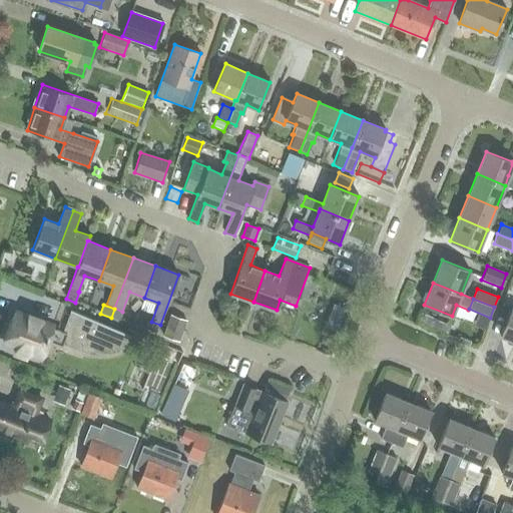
[(331,315),(342,319),(346,309),(335,305),(331,315)]
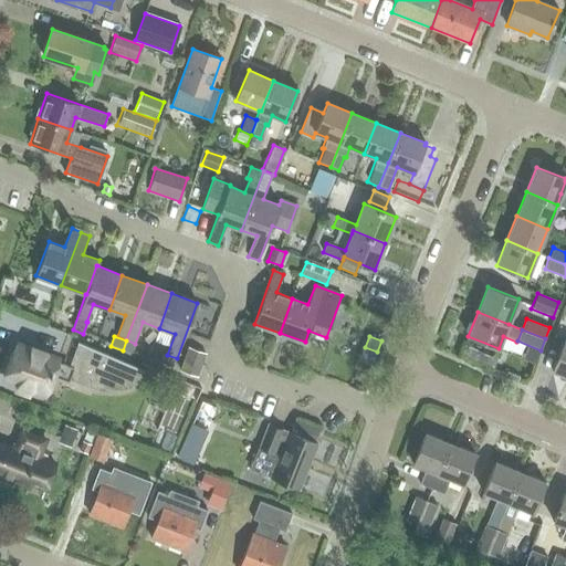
[(565,376),(565,341),(564,339),(552,370),(565,376)]
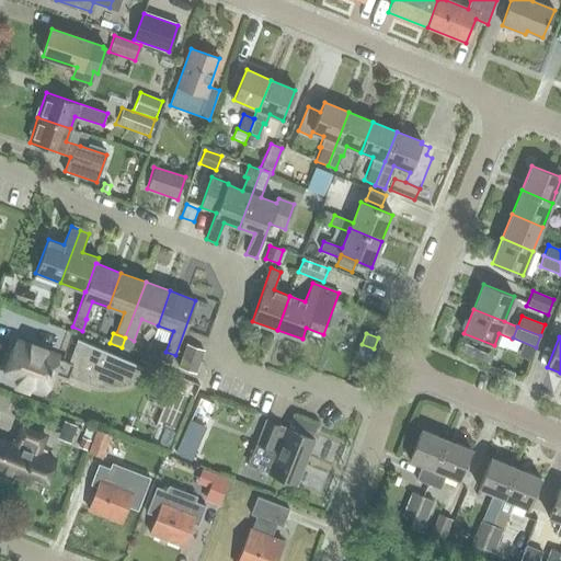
[(136,377),(139,368),(141,368),(142,367),(77,340),(67,363),(56,358),(57,358),(44,353),(45,351),(30,345),(30,347),(16,343),(4,375),(18,380),(15,387),(29,392),(32,385),(45,390),(52,373),(68,379),(70,370),(107,385),(118,385),(128,384),(136,377)]
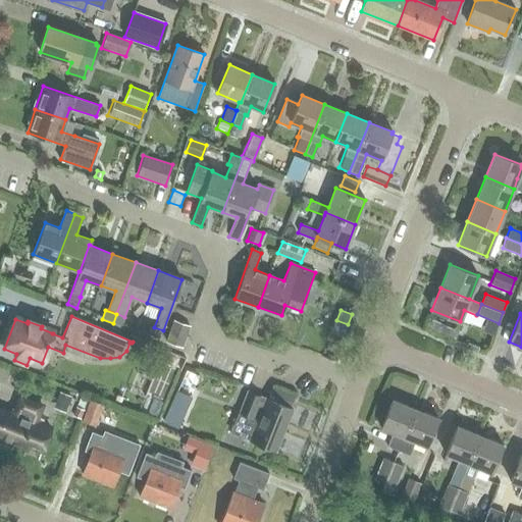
[(190,326),(171,319),(164,342),(181,348),(190,326)]
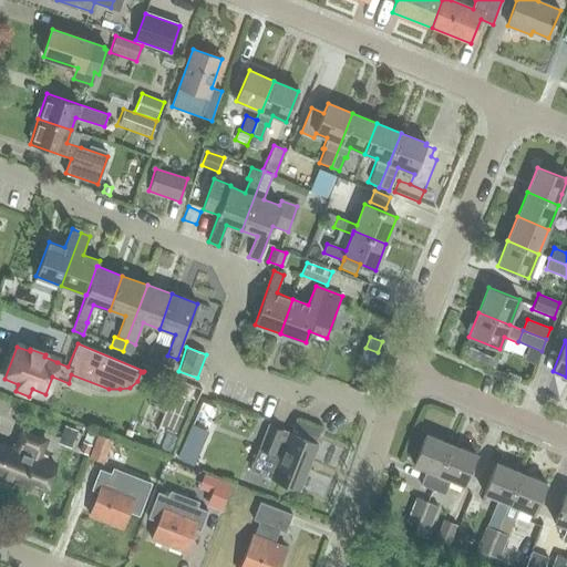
[(466,347),(462,358),(476,363),(481,352),(466,347)]
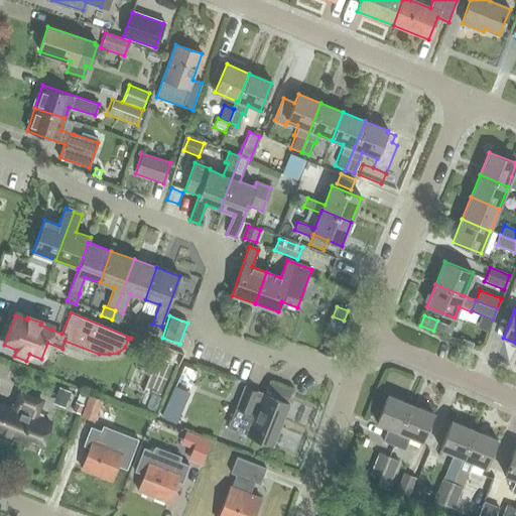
[(70,392),(57,387),(51,403),(63,408),(70,392)]
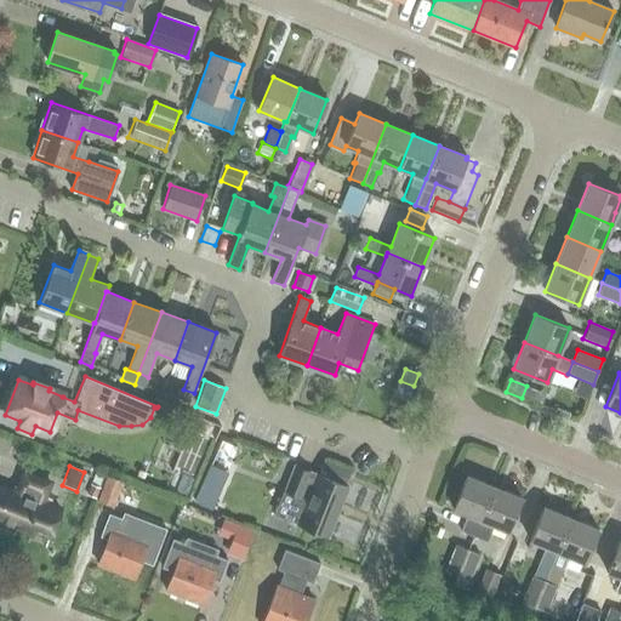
[(211,466),(195,502),(212,510),(228,473),(211,466)]
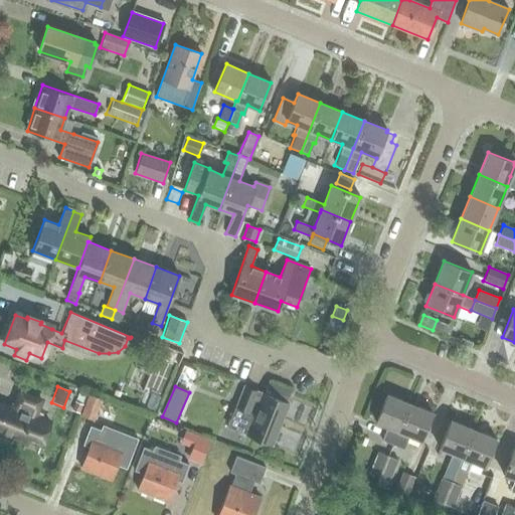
[(272,445),(288,403),(264,393),(263,394),(256,392),(256,391),(244,386),(235,407),(254,415),(246,435),(272,445)]
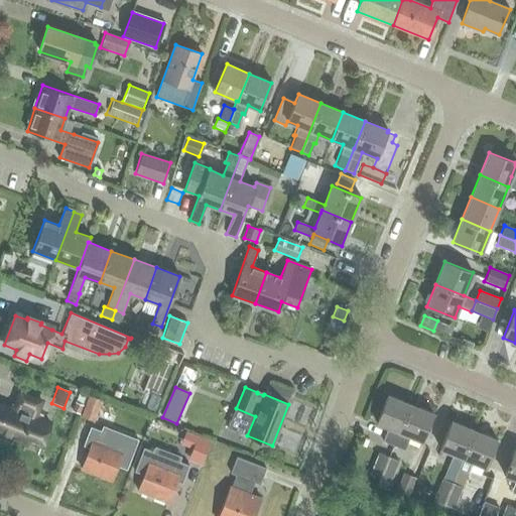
[(43,442),(50,423),(35,417),(41,401),(20,393),(13,409),(0,404),(0,433),(27,444),(29,437),(43,442)]
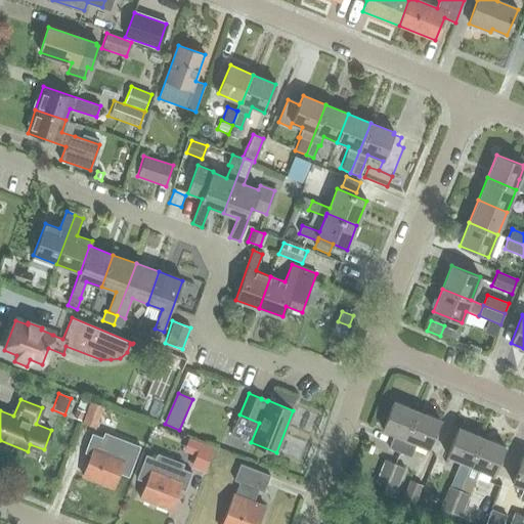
[(102,406),(89,401),(81,423),(94,428),(102,406)]
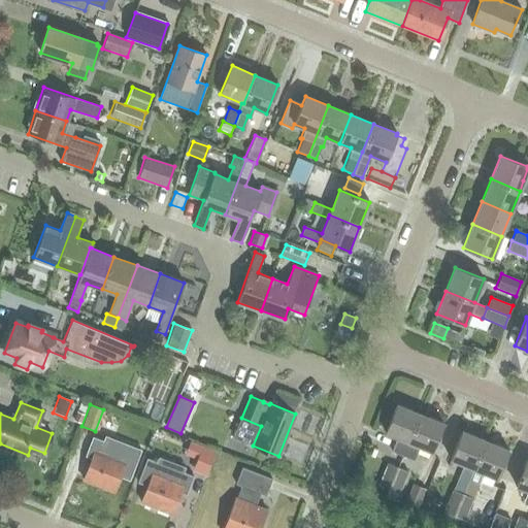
[(402,456),(420,414),(396,404),(385,433),(396,437),(390,451),(402,456)]
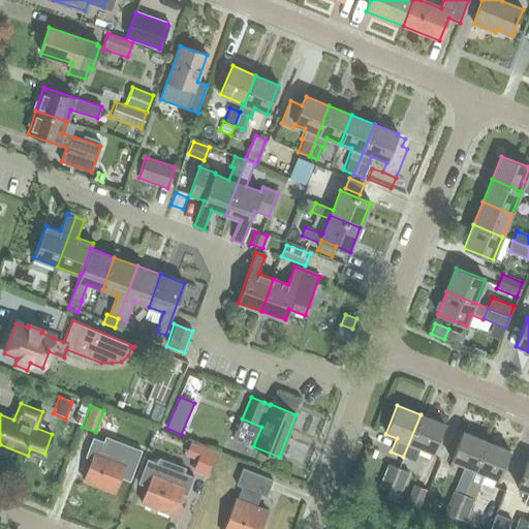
[(432,453),(443,424),(421,414),(403,457),(413,461),(419,447),(432,453)]
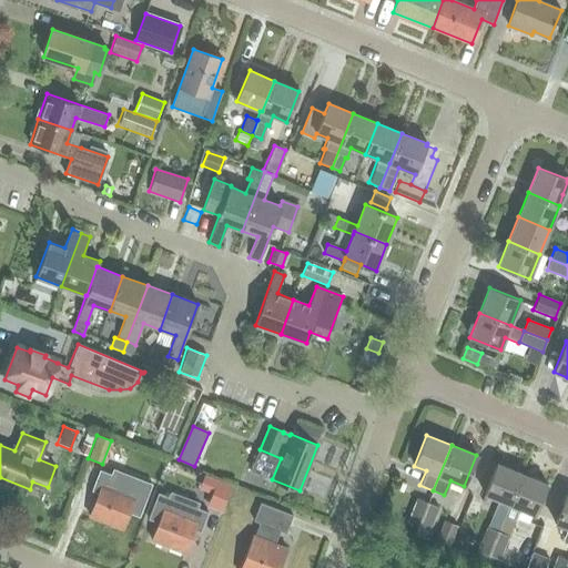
[(497,464),(485,495),(496,499),(490,514),(504,519),(509,505),(521,474),(497,464)]
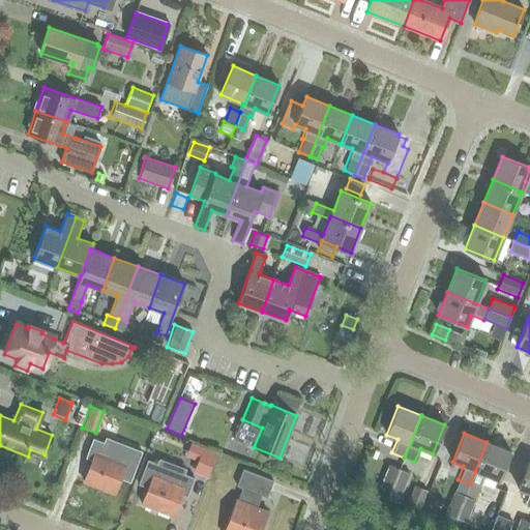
[(92,460),(84,481),(114,494),(120,478),(129,482),(142,451),(108,438),(105,444),(93,439),(86,458),(92,460)]
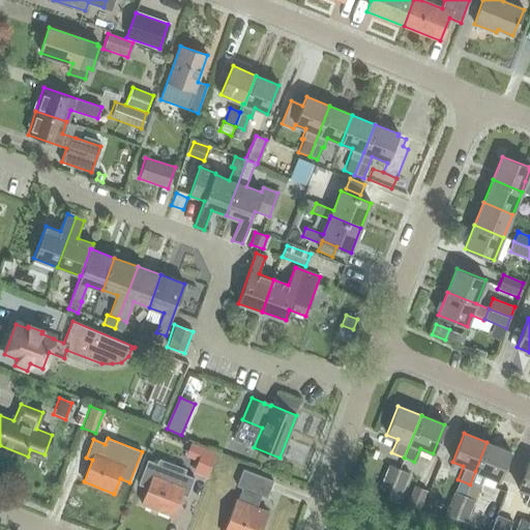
[(475,471),(470,484),(478,488),(484,474),(499,480),(510,451),(487,442),(475,471)]
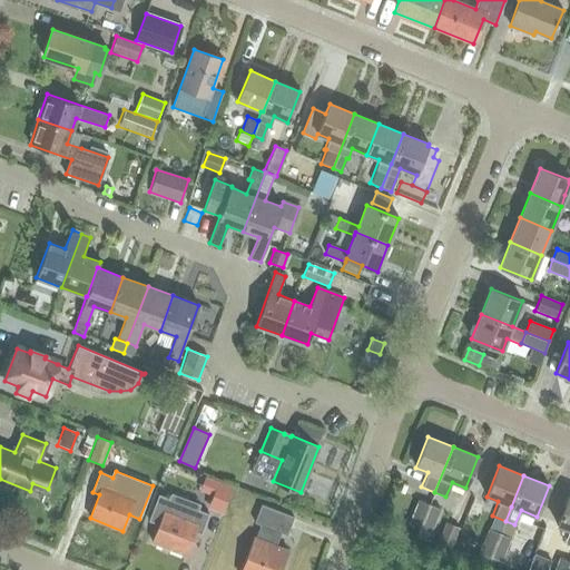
[(232,487),(218,481),(207,509),(220,514),(232,487)]
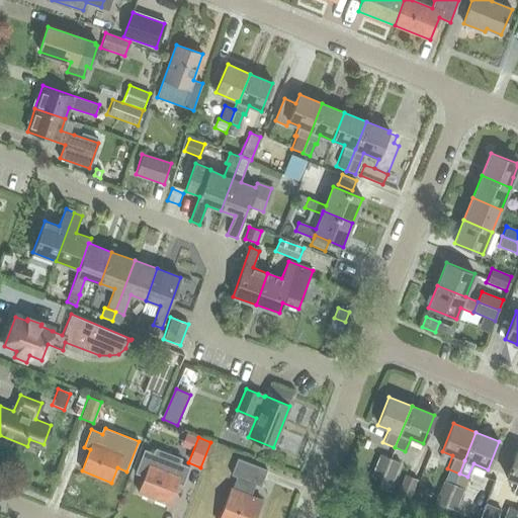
[(135,473),(145,477),(138,493),(169,505),(177,483),(182,485),(189,467),(180,463),(182,458),(156,448),(154,453),(144,449),(135,473)]
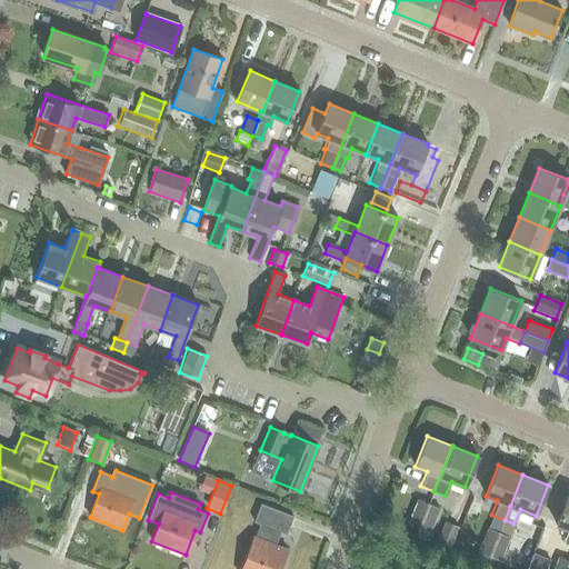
[(568,493),(556,523),(568,529),(568,493)]
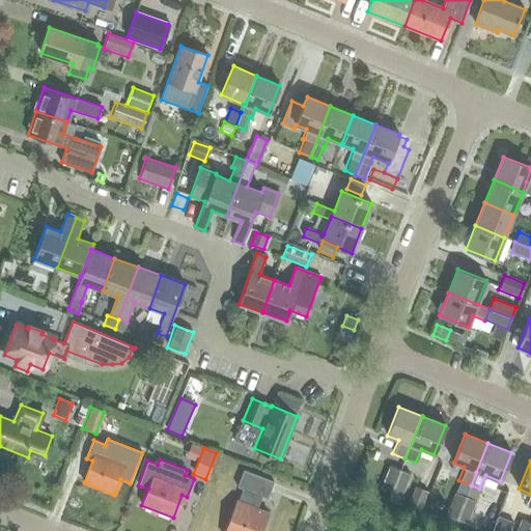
[(390,493),(400,470),(389,465),(379,488),(390,493)]
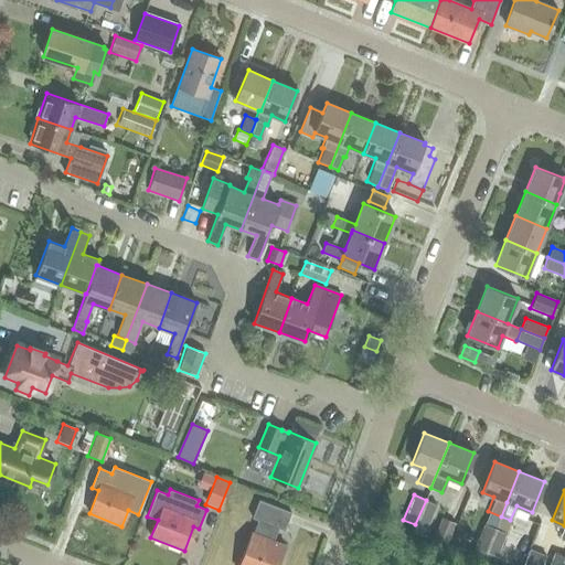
[(285,530),(291,512),(259,500),(253,518),(258,520),(254,533),(252,533),(238,564),(277,564),(285,545),(274,541),(278,528),(285,530)]
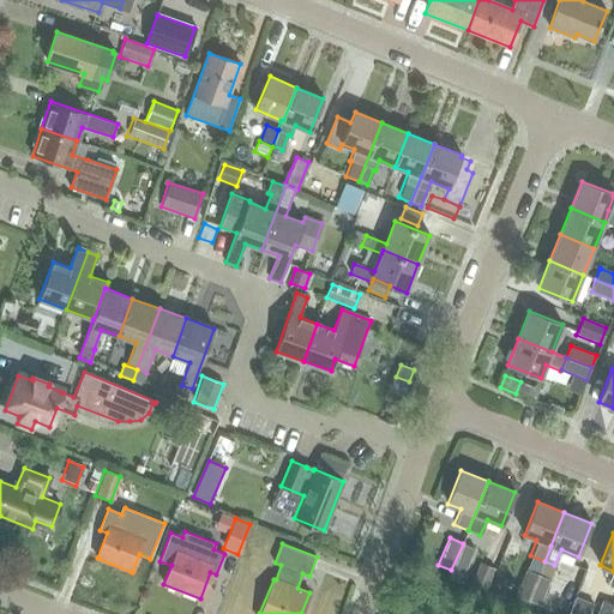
[(463,543),(451,570),(462,575),(473,547),(463,543)]
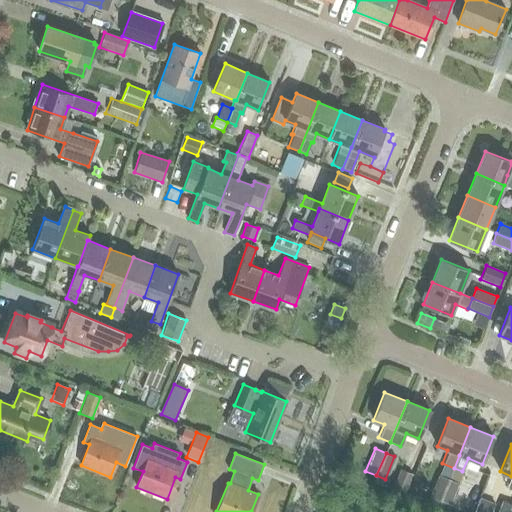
[(412,474),(399,469),(391,488),(404,493),(412,474)]
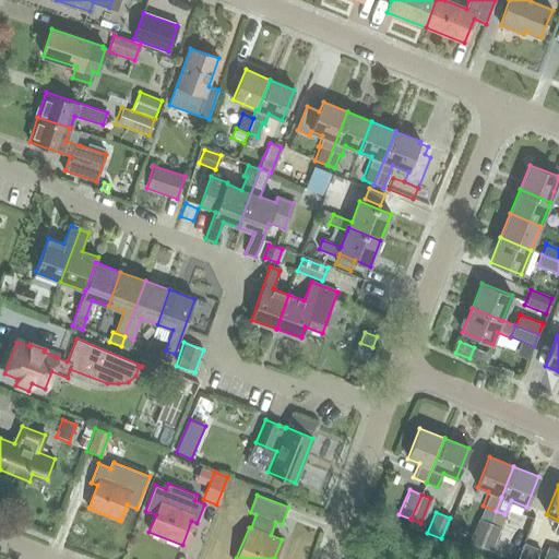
[(478,518),(468,542),(471,543),(480,547),(490,523),(478,518)]
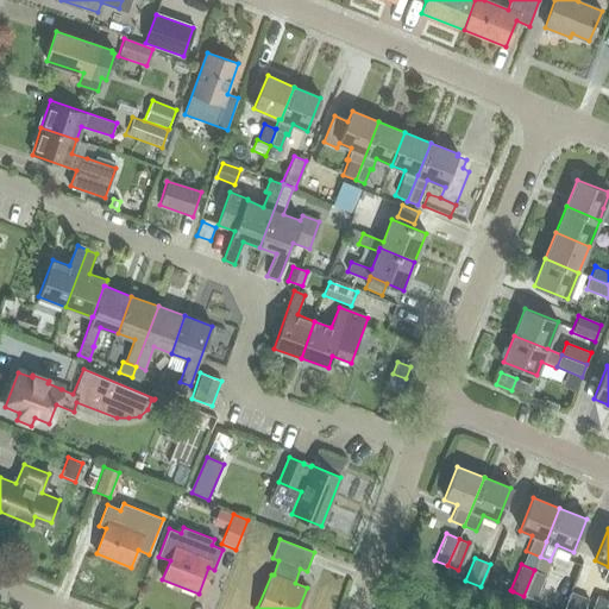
[(534,570),(523,596),(534,601),(545,573),(534,570)]
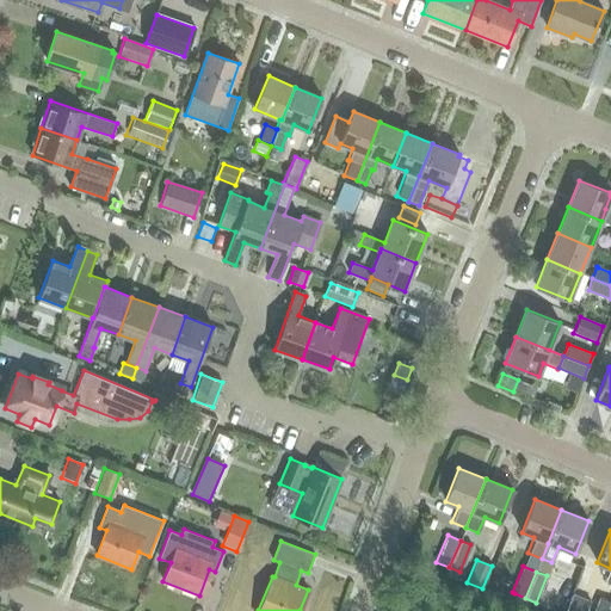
[(566,610),(586,610),(591,602),(573,594),(566,610)]
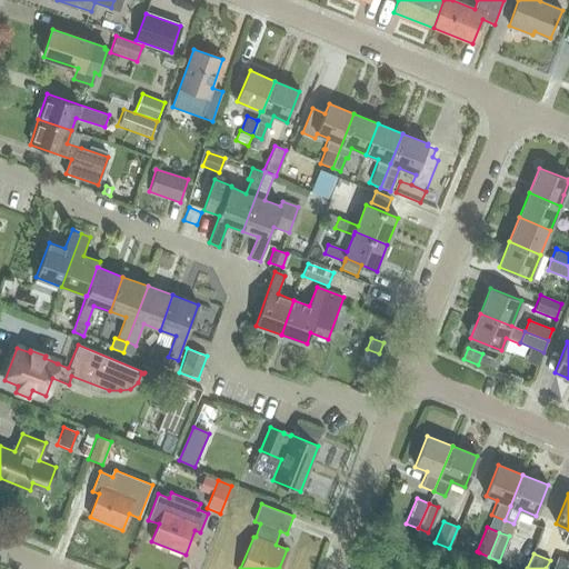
[(568,560),(557,556),(551,568),(566,568),(568,562),(568,560)]
